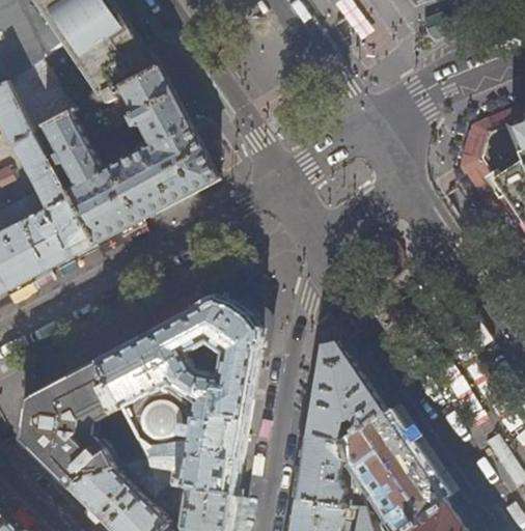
[(37,58),(59,43),(31,0),(0,0),(0,85),(4,83),(31,132),(68,113),(74,110),(37,58)]
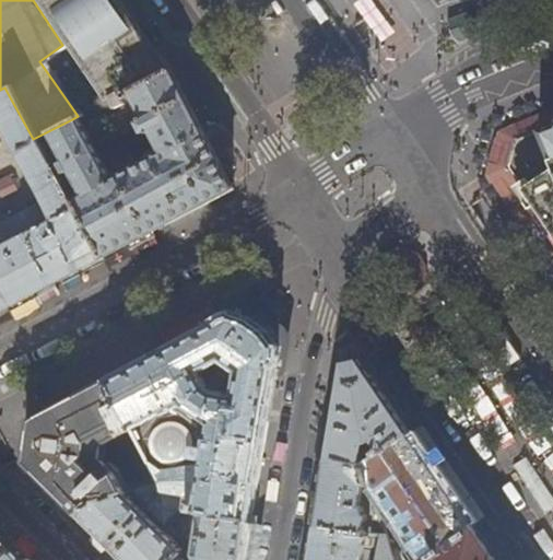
[(101,101),(105,98),(124,89),(160,70),(129,25),(112,0),(33,0),(62,45),(101,101)]
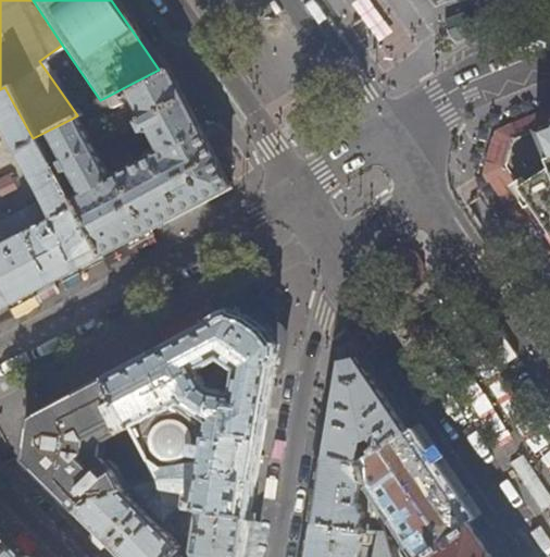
[(464,20),(441,31),(445,38),(452,42),(466,36),(467,28),(464,20)]
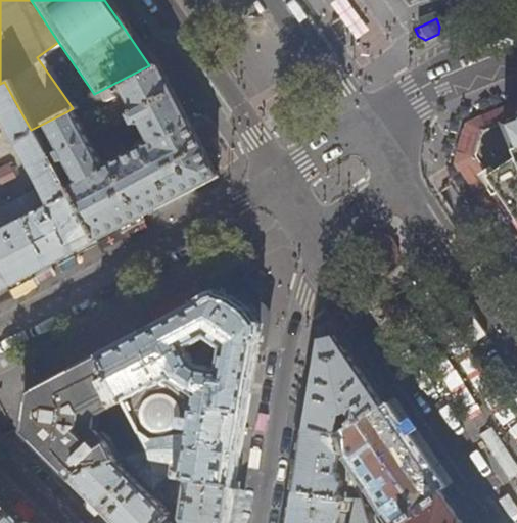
[(134,121),(146,143),(183,123),(156,72),(152,63),(149,65),(115,83),(98,92),(102,100),(95,103),(107,126),(125,116),(129,124),(134,121)]
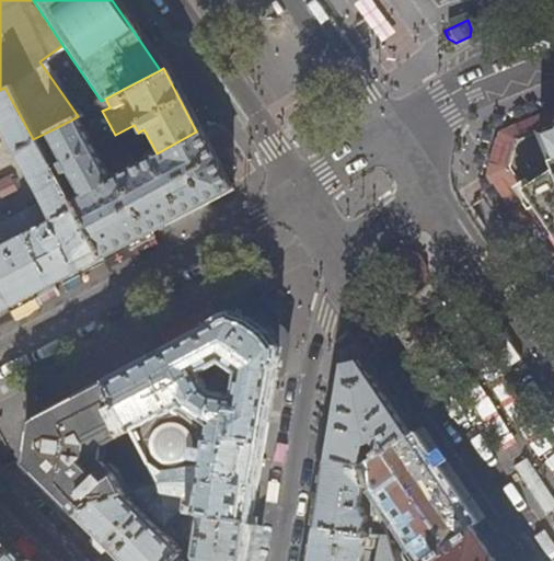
[(53,284),(97,259),(33,139),(4,88),(0,90),(0,304),(3,310),(53,284)]
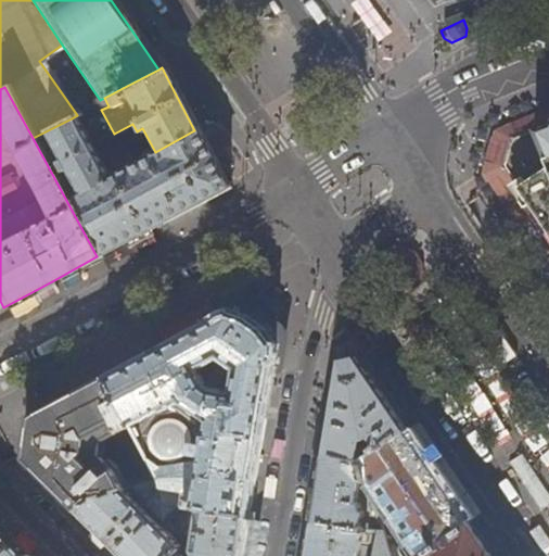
[(496,162),(501,139),(548,119),(548,111),(493,135),(488,150),(487,152),(482,167),(519,220),(531,213),(496,162)]
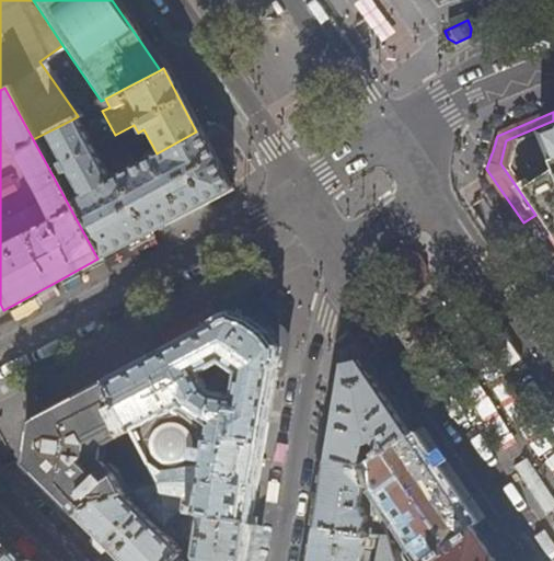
[(227,190),(196,132),(157,153),(106,181),(72,119),(33,139),(97,259),(153,229),(227,190)]
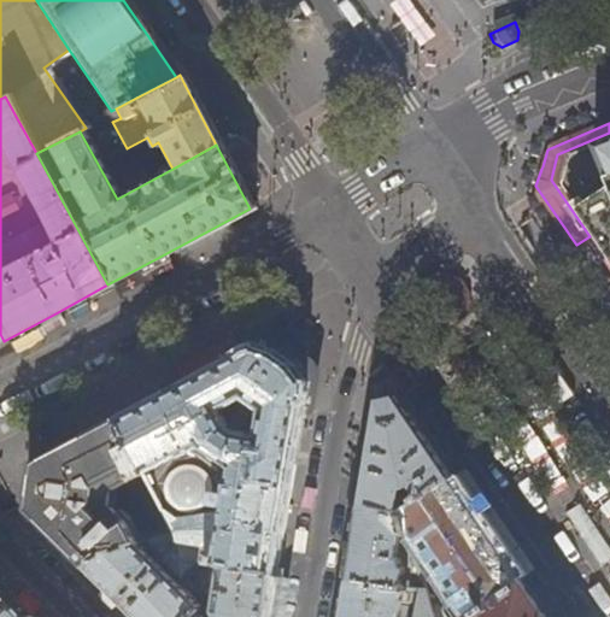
[(609,133),(557,154),(551,180),(590,236),(609,266),(609,133)]
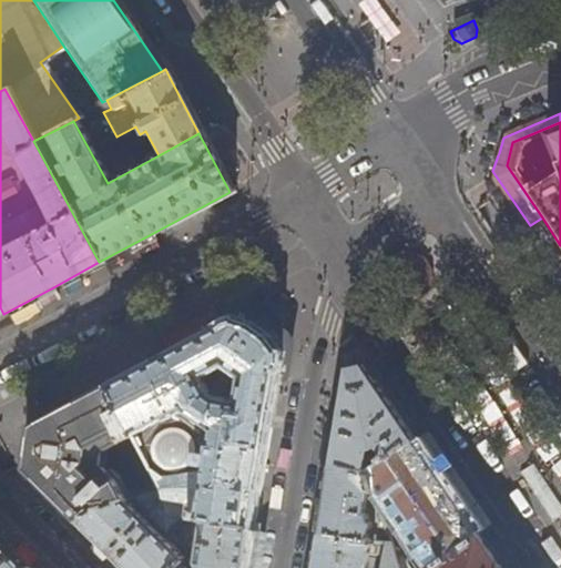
[(130,435),(211,394),(218,399),(199,519),(247,528),(248,518),(264,438),(278,350),(273,343),(238,318),(230,316),(220,322),(173,347),(150,359),(101,385),(130,435)]
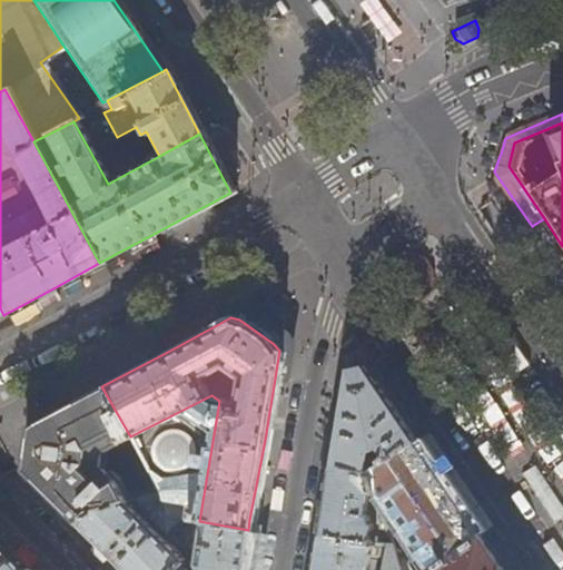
[(377,463),(410,442),(403,432),(359,364),(342,369),(331,434),(326,468),(362,474),(364,472),(362,470),(365,450),(371,450),(373,448),(378,454),(374,459),(377,463)]
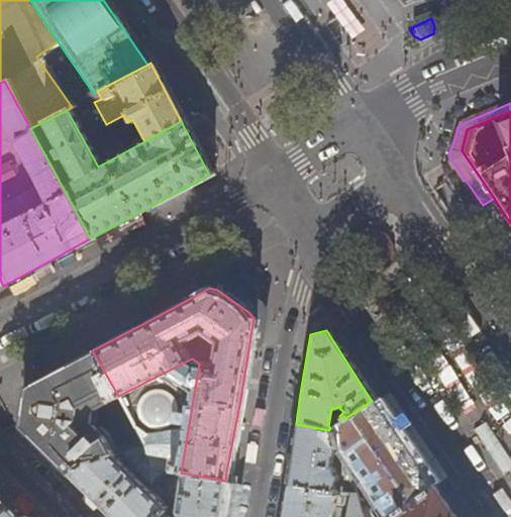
[(90,412),(118,396),(92,350),(86,354),(23,388),(20,405),(17,427),(65,475),(76,466),(109,455),(113,454),(104,437),(88,426),(90,412)]
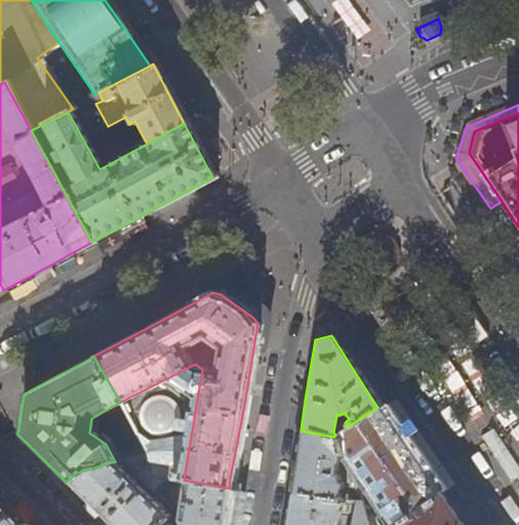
[(195,364),(120,402),(148,450),(149,475),(184,480),(202,369),(195,364)]
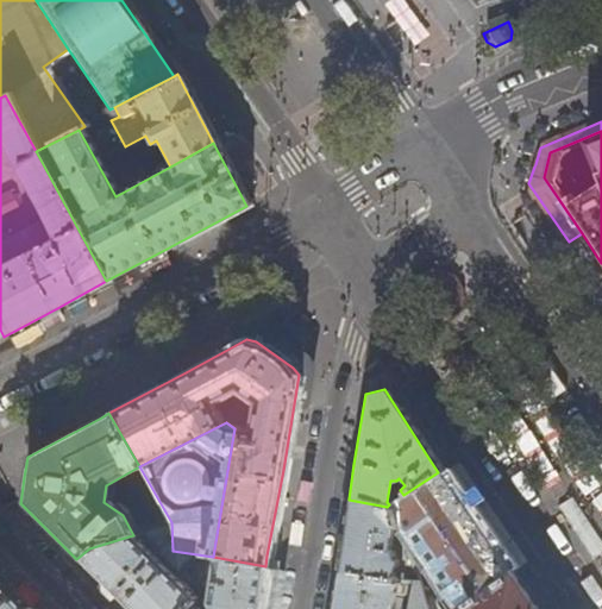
[(508,573),(438,472),(403,495),(389,504),(387,507),(393,525),(394,528),(451,608),(532,608),(524,596),(508,573)]
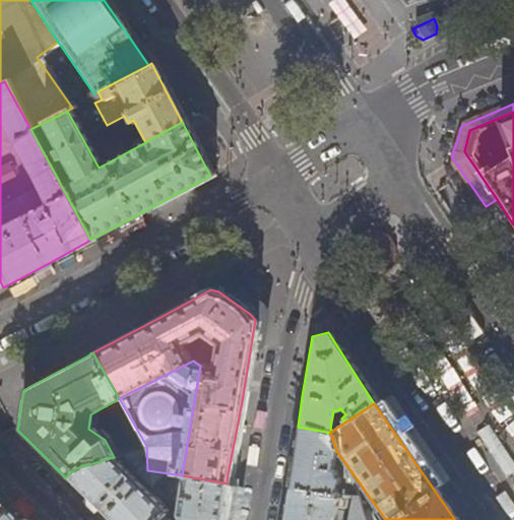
[(335,448),(330,433),(298,427),(293,454),(286,488),(334,495),(337,496),(338,485),(333,484),(334,478),(330,470),(328,470),(331,451),(335,448)]
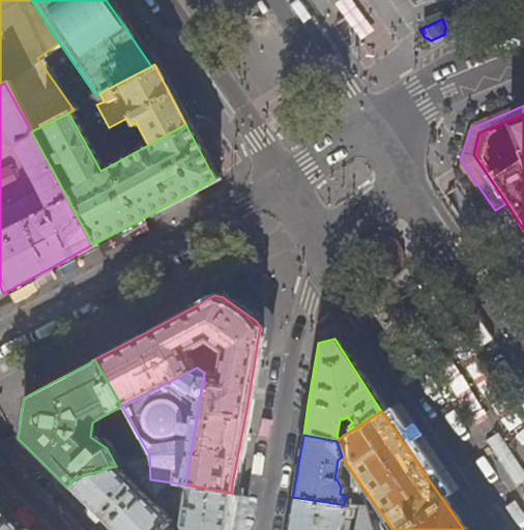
[(166,521),(112,467),(78,477),(66,487),(95,516),(110,529),(156,529),(164,524),(166,521)]
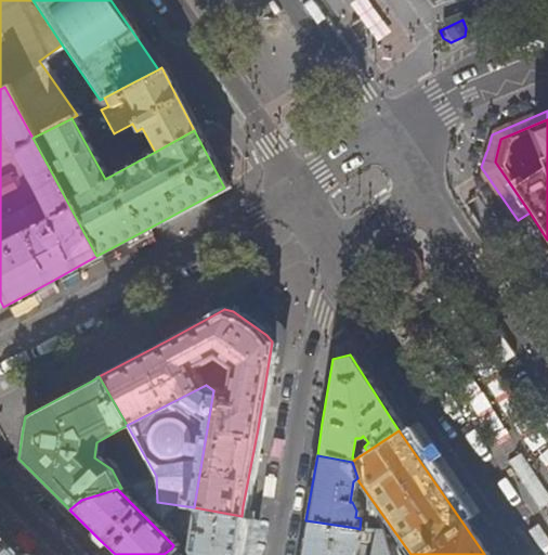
[(235,554),(242,516),(194,507),(186,547),(188,554),(177,554),(171,549),(164,554),(235,554)]
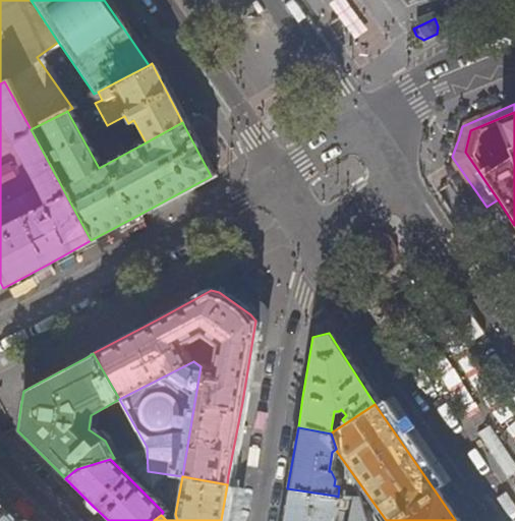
[(333,506),(335,496),(287,488),(283,519),(282,520),(337,520),(340,507),(333,506)]
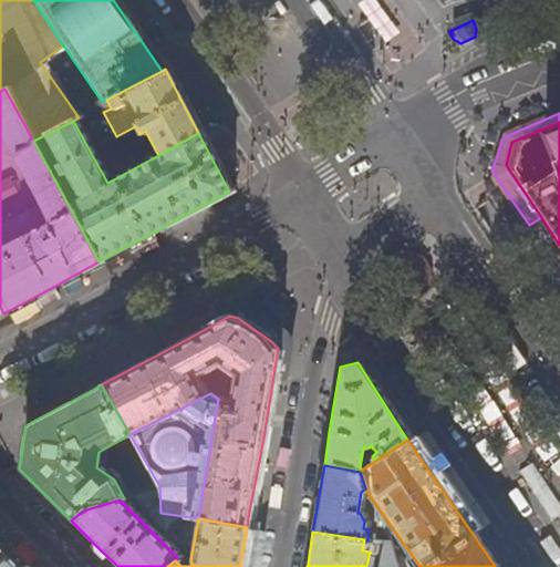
[(375,566),(392,566),(384,543),(380,542),(375,566)]
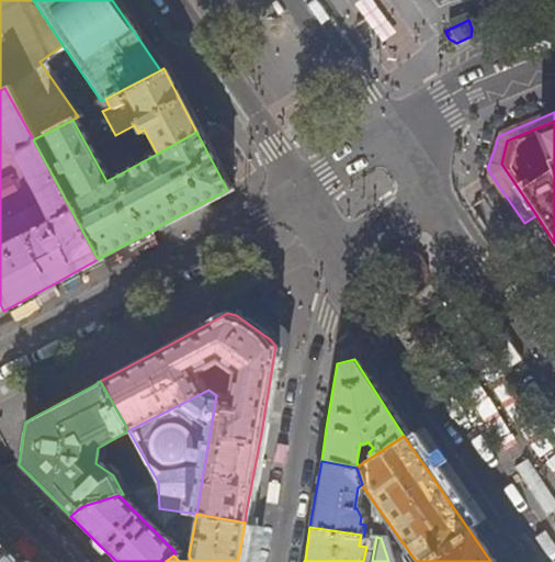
[(0,561),(17,561),(13,552),(1,540),(0,539),(0,561)]
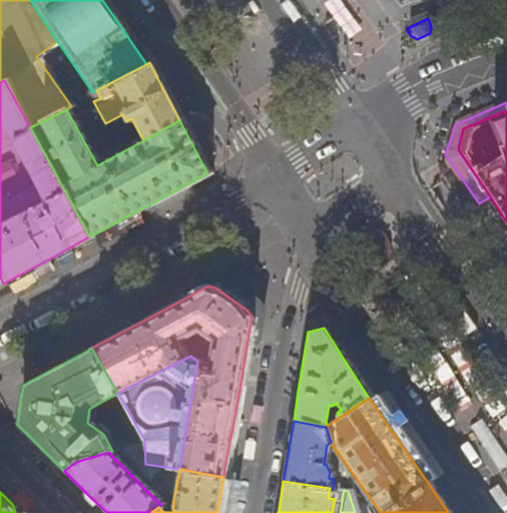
[(21,512),(12,504),(15,512),(21,512)]
